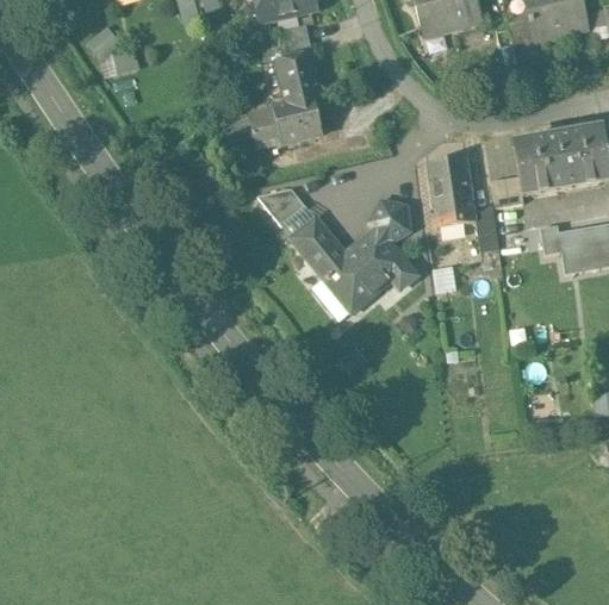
[(178,0),(184,19),(199,16),(196,0),(178,0)]
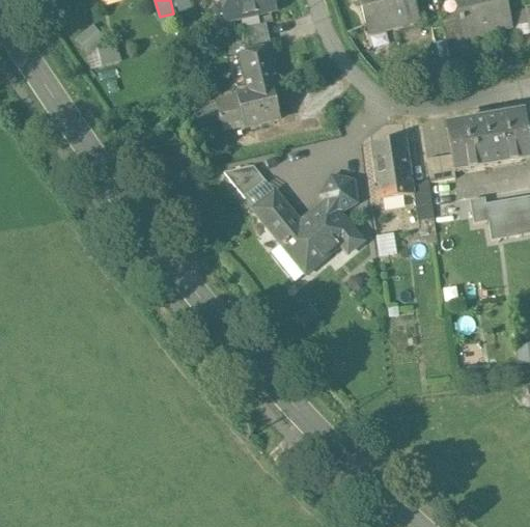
[(172,0),(174,9),(192,5),(191,0),(172,0)]
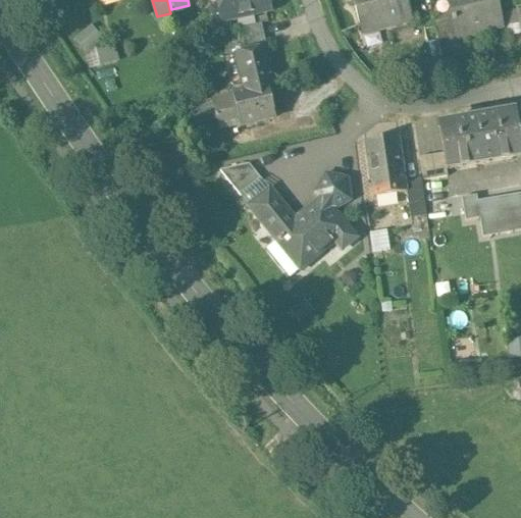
[(218,0),(222,18),(270,7),(268,0),(218,0)]
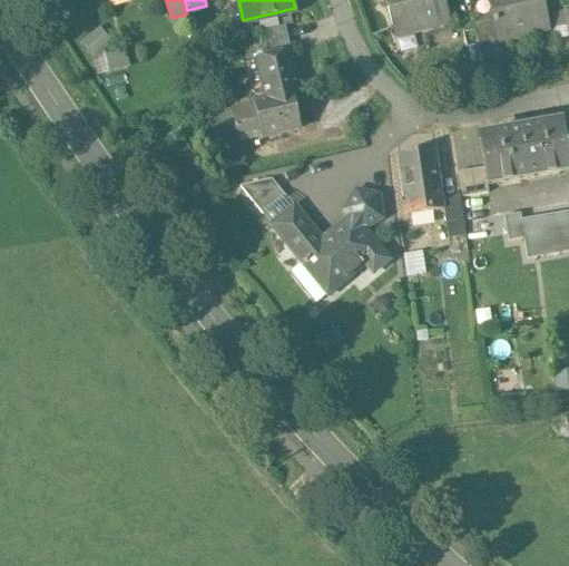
[(386,0),(396,35),(450,20),(444,0),(386,0)]
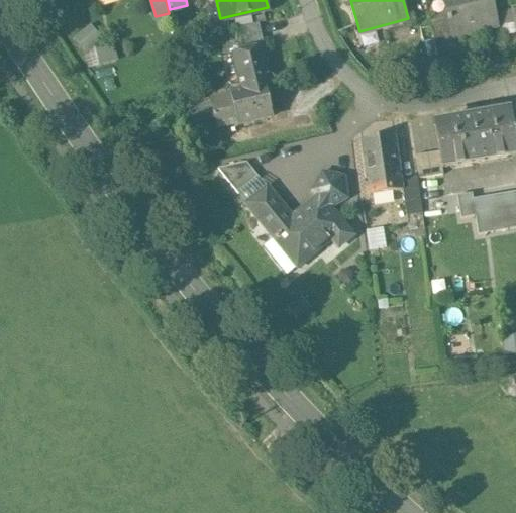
[(444,0),(448,16),(453,39),(455,38),(499,28),(492,0),(444,0)]
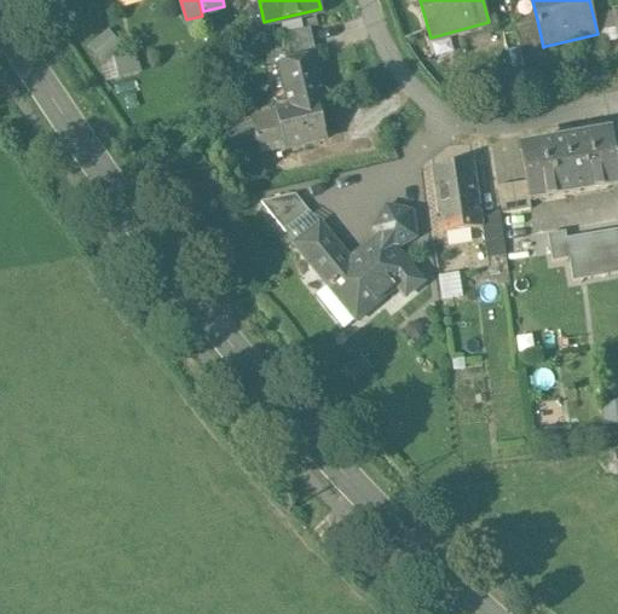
[(537,19),(515,24),(526,69),(549,64),(546,46),(543,47),(537,19)]
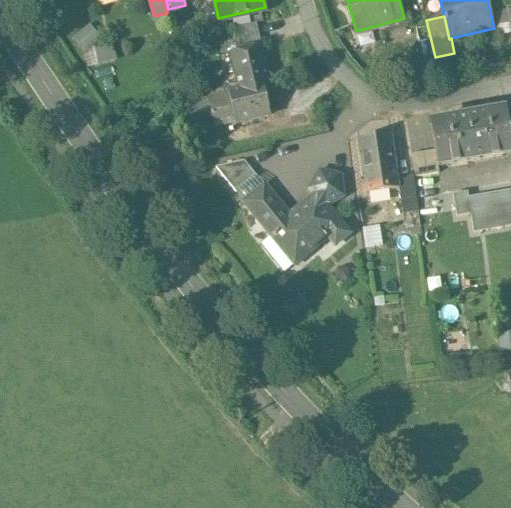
[(257,21),(233,27),(238,49),(260,44),(261,46),(263,46),(257,21)]
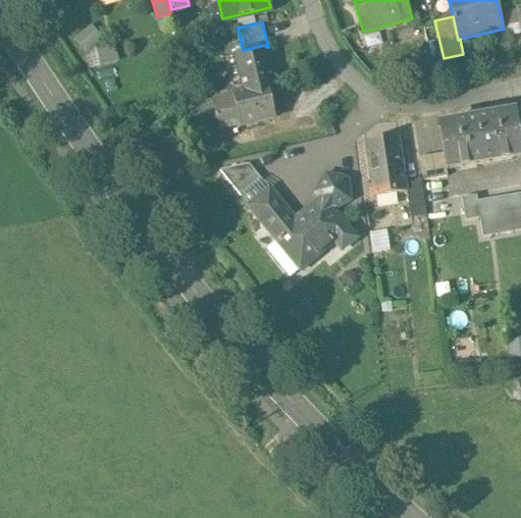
[(243,50),(237,52),(245,89),(268,84),(268,86),(274,84),(266,47),(265,45),(243,50)]
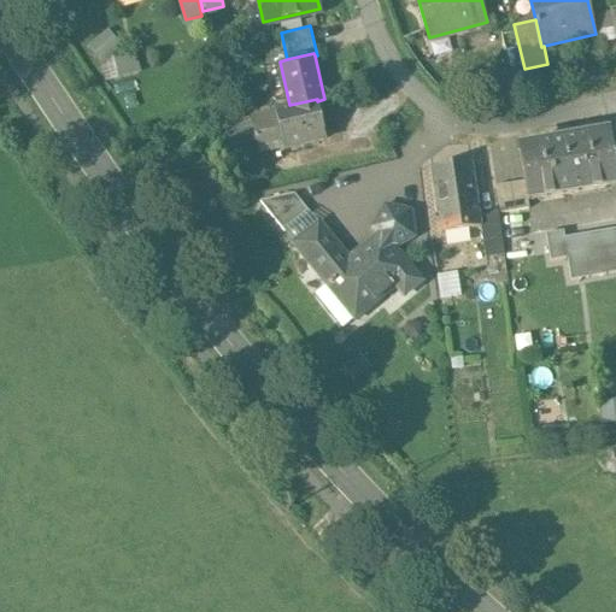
[(289,105),(251,115),(258,143),(283,137),(286,146),(326,136),(317,101),(317,99),(289,105)]
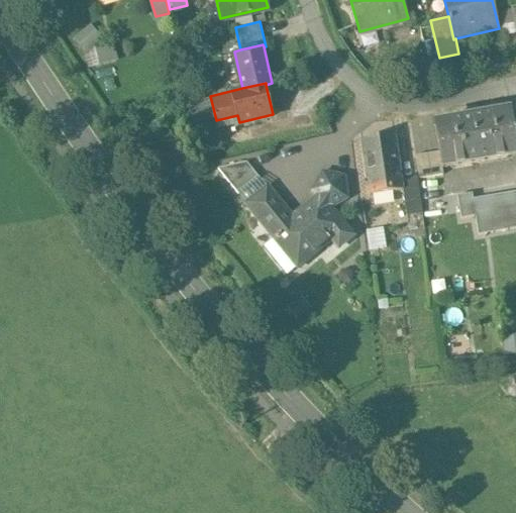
[(510,111),(436,124),(440,150),(443,167),(515,154),(515,146),(510,111)]
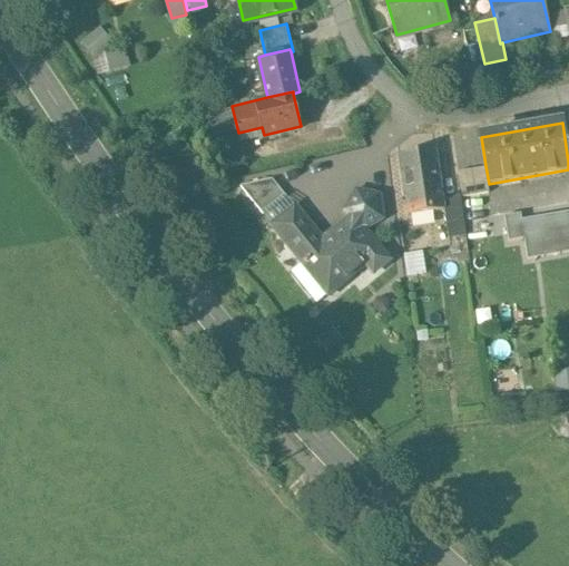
[(241,138),(217,142),(219,155),(243,152),(241,138)]
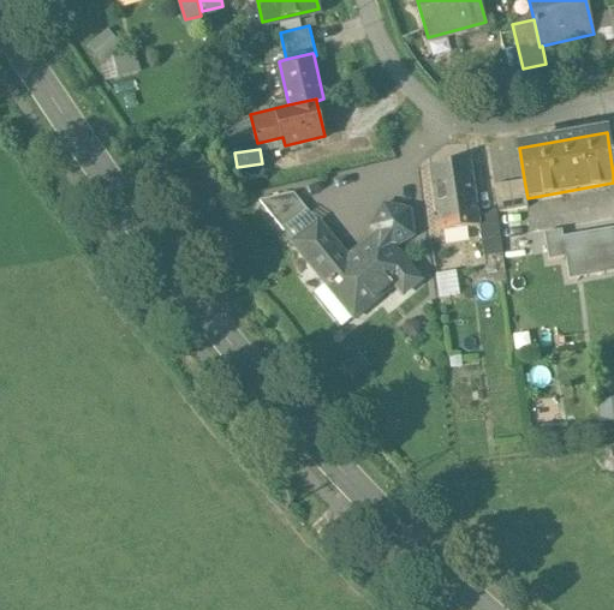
[(471,160),(431,166),(437,201),(476,196),(471,160)]
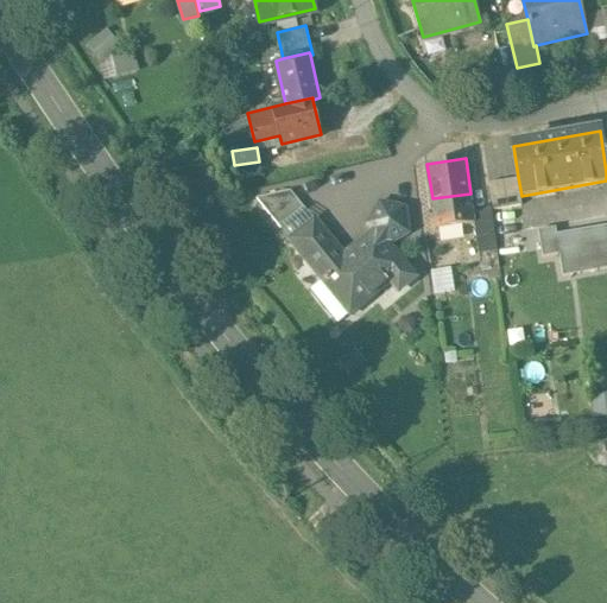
[(518,177),(489,181),(493,207),(520,202),(523,202),(522,196),(518,177)]
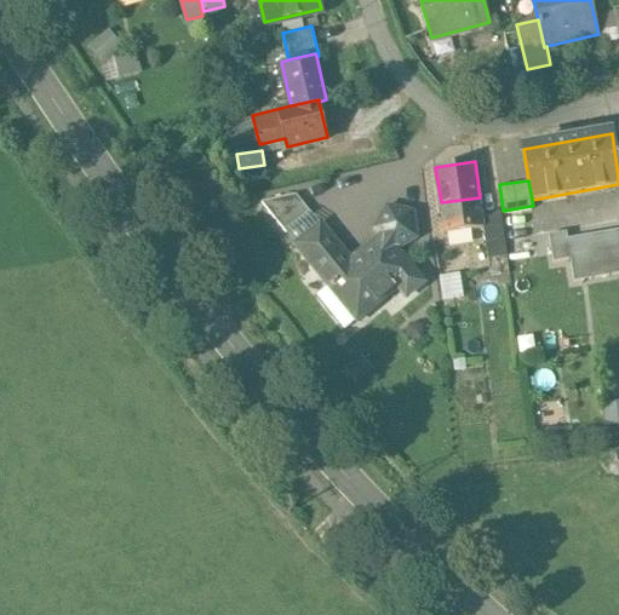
[(297,193),(262,200),(287,230),(311,212),(297,193)]
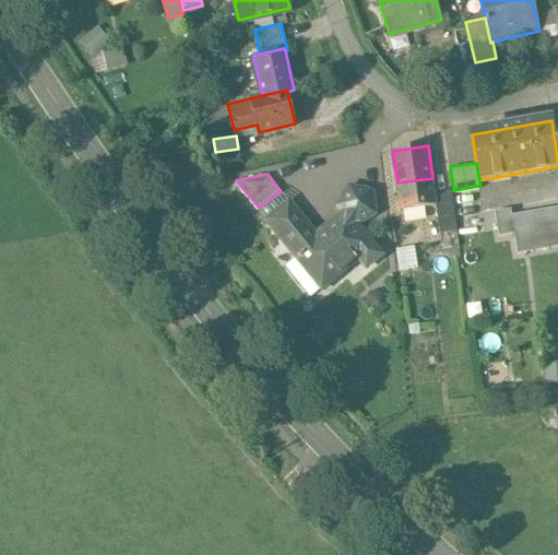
[(432,178),(398,182),(401,209),(437,203),(435,193),(432,178)]
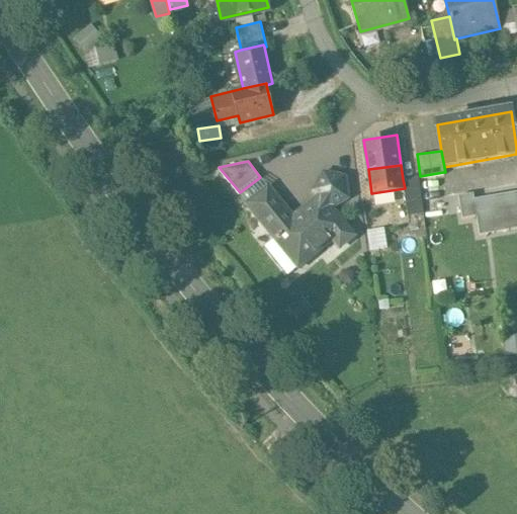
[(346,175),(324,171),(313,190),(319,196),(322,194),(332,207),(349,197),(346,175)]
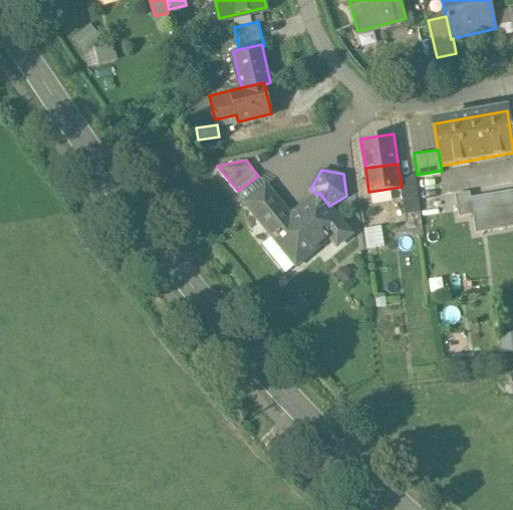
[(440,171),(417,175),(418,190),(442,186),(440,171)]
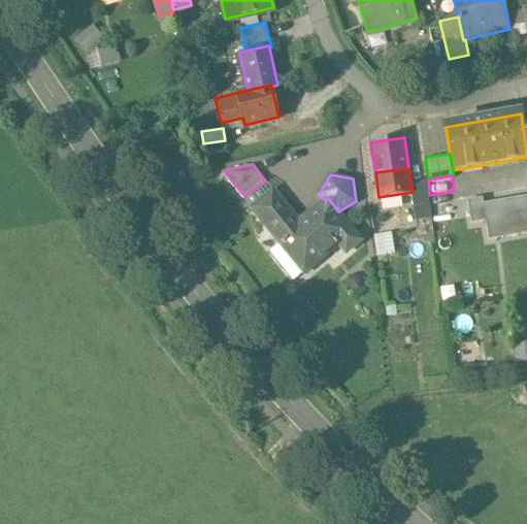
[(428,179),(410,183),(413,192),(417,219),(432,217),(429,195),(428,179)]
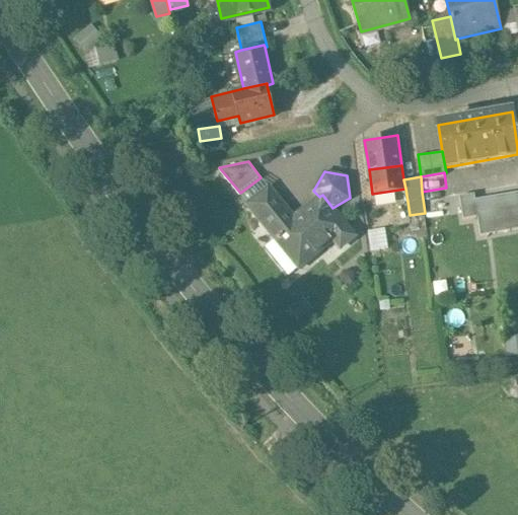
[(319,197),(308,206),(311,209),(296,221),(269,187),(248,203),(277,238),(278,237),(279,239),(282,236),(302,262),(299,266),(335,238),(341,246),(355,235),(333,208),(322,195),(319,197)]
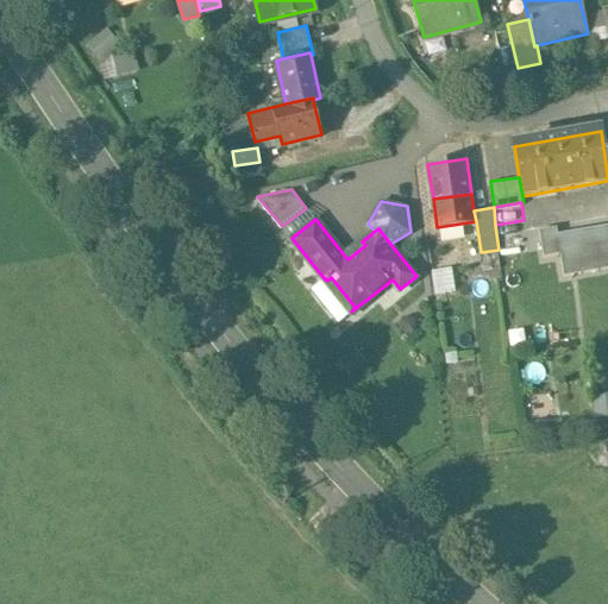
[(596,221),(533,232),(537,251),(599,240),(596,221)]
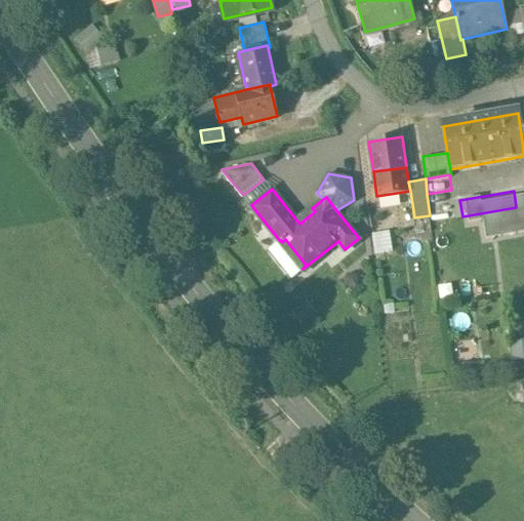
[(523,334),(512,335),(513,356),(523,355),(523,334)]
